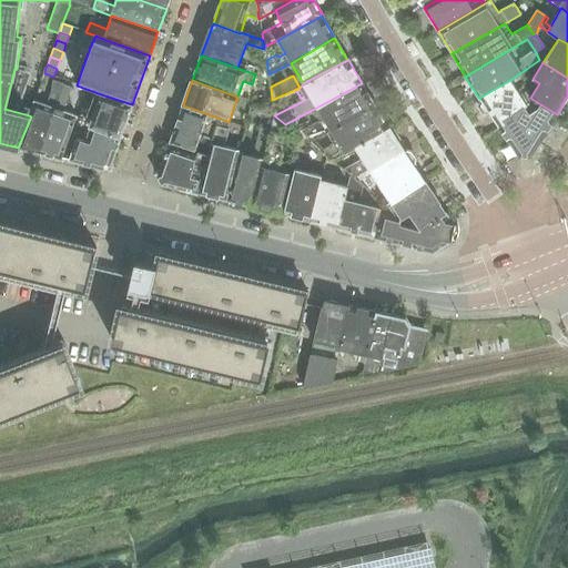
[(499,128),(515,119),(513,113),(526,107),(527,105),(510,80),(479,98),(482,100),(478,105),(483,112),(489,112),(499,128)]
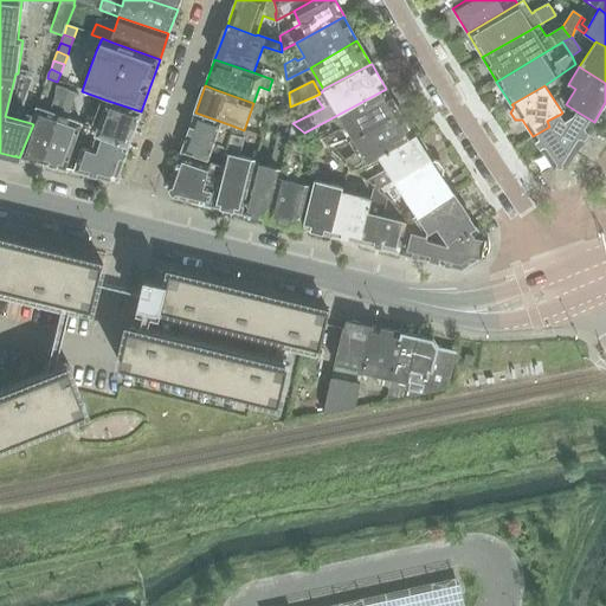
[(65,101),(69,90),(56,86),(55,97),(49,113),(36,108),(31,123),(33,124),(19,158),(43,163),(59,117),(59,116),(65,101)]
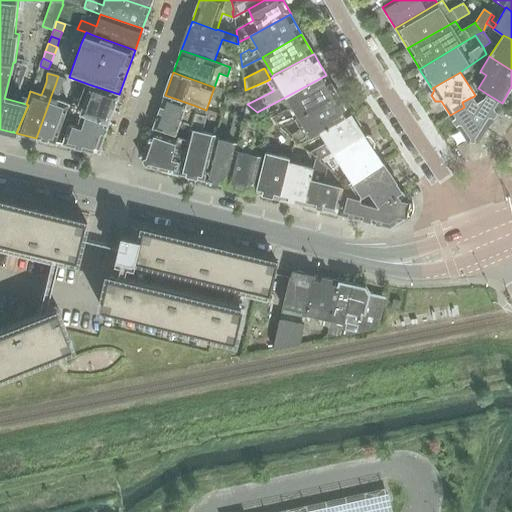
[(291,107),(267,119),(278,128),(293,121),(293,120),(338,95),(326,76),(327,75),(326,75),(257,112),(258,112),(285,97),(291,107)]
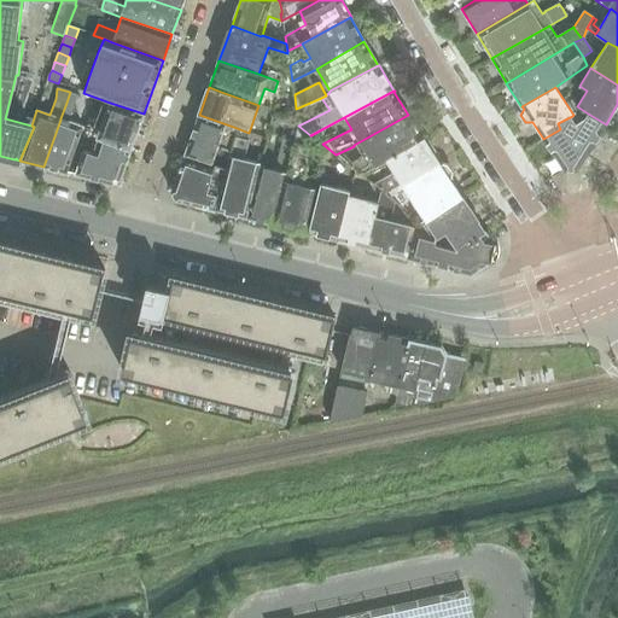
[(70,92),(66,103),(60,118),(60,120),(44,167),(68,173),(85,128),(69,122),(79,95),(70,92)]
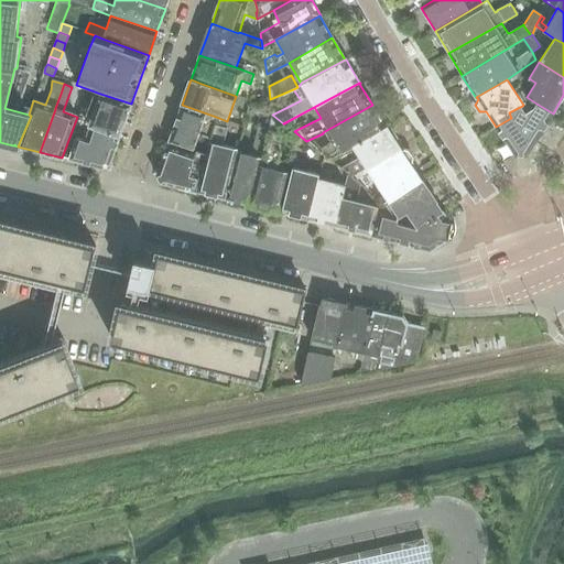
[(123,123),(131,104),(100,94),(99,98),(94,96),(89,109),(83,107),(78,122),(95,128),(95,127),(119,136),(123,123)]
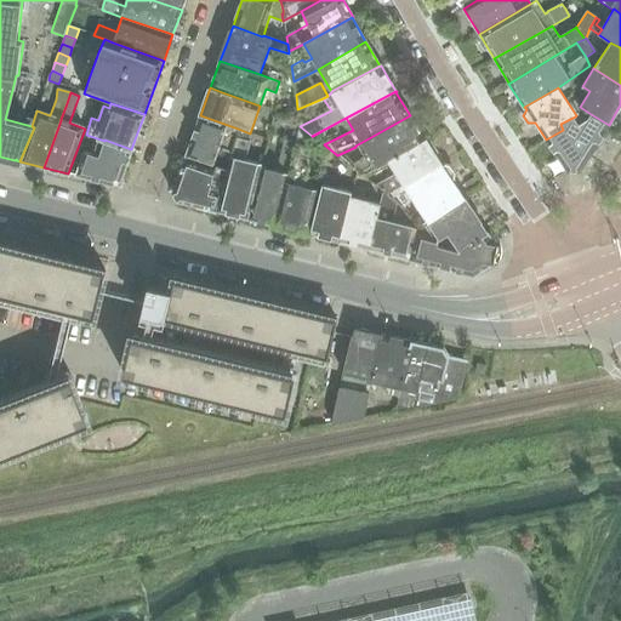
[(560,124),(563,130),(546,140),(545,140),(557,158),(558,157),(568,171),(580,171),(590,155),(590,157),(594,148),(596,148),(608,131),(605,130),(609,125),(591,114),(587,119),(579,124),(575,117),(560,124)]
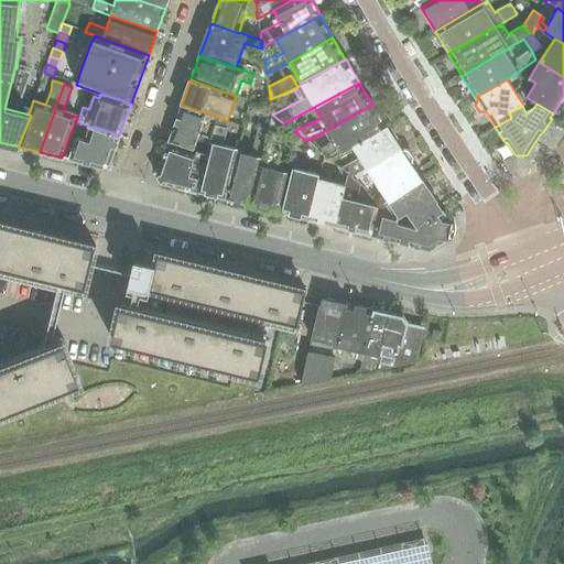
[(216,117),(182,105),(182,106),(177,118),(174,125),(175,125),(169,141),(193,151),(199,133),(210,138),(216,117)]
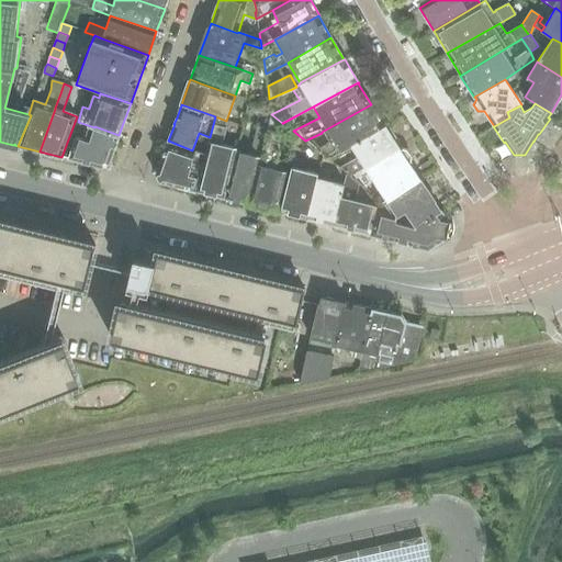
[(328,144),(318,149),(328,158),(346,149),(388,125),(388,124),(384,126),(371,104),(322,132),(322,133),(328,144)]
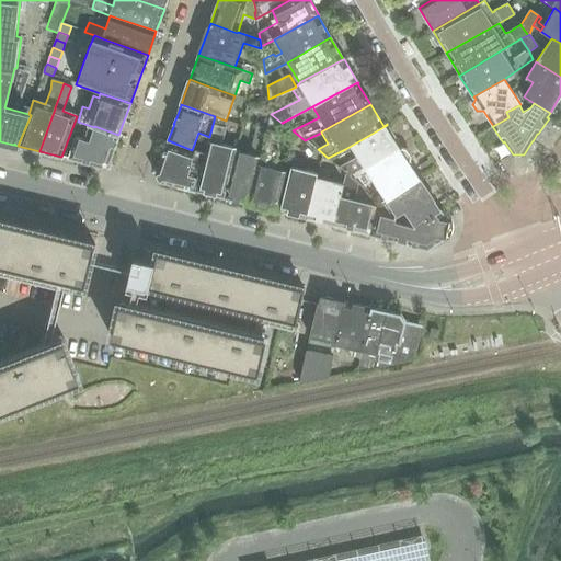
[(276,210),(286,172),(288,163),(276,159),(283,134),(281,133),(283,123),(282,123),(271,114),(260,157),(251,193),(248,204),(276,210)]
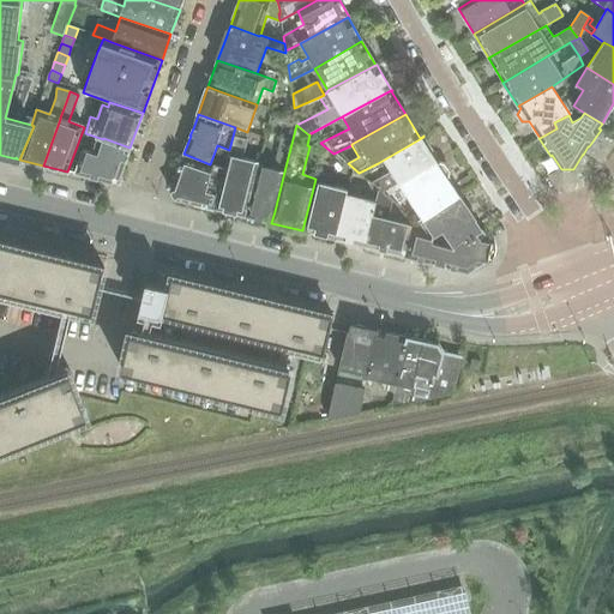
[(217,197),(215,209),(245,216),(248,205),(259,166),(259,163),(244,158),(247,140),(245,139),(247,132),(235,127),(229,150),(228,155),(224,169),(217,197)]
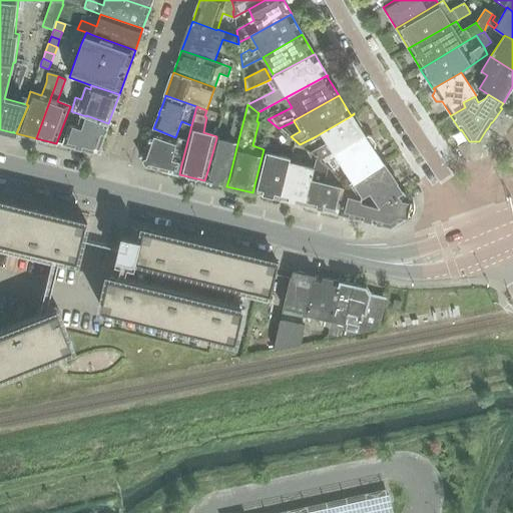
[(364,136),(365,135),(362,130),(364,129),(354,114),(316,136),(322,146),(311,153),(317,157),(324,164),(337,157),(334,153),(364,136)]
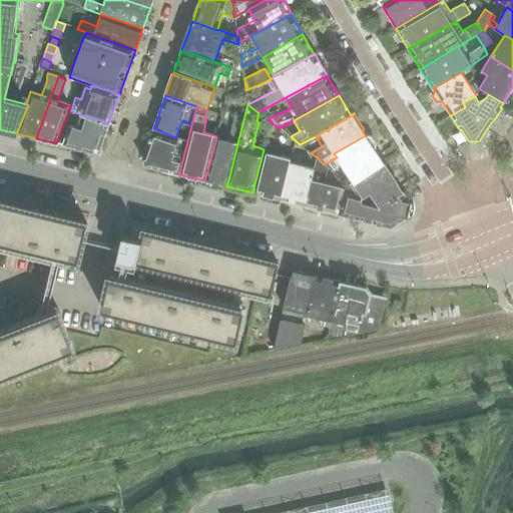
[(69,126),(63,145),(93,152),(93,153),(100,149),(100,148),(108,124),(108,123),(86,115),(86,116),(81,129),(69,126)]
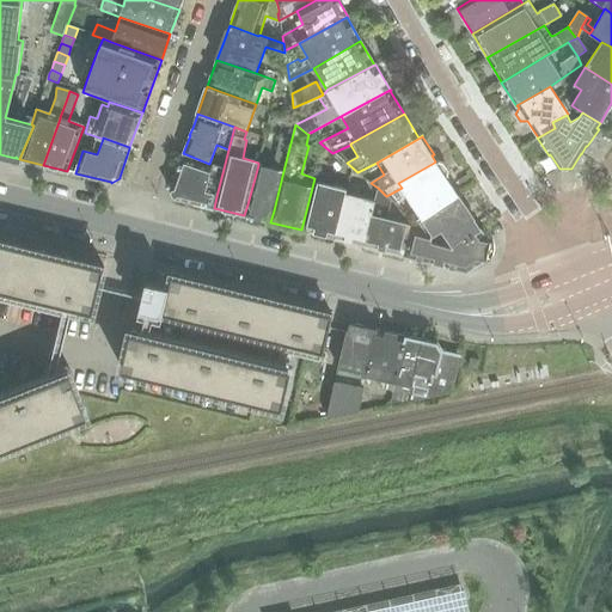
[(216,196),(224,169),(214,165),(212,169),(193,161),(182,158),(175,176),(176,176),(171,189),(170,189),(176,199),(195,203),(212,208),(213,208),(214,208),(216,196)]
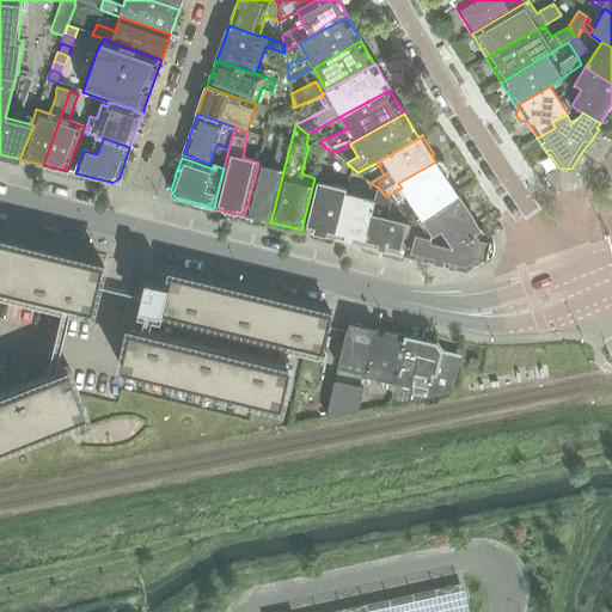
[(398,183),(402,188),(421,219),(457,195),(445,177),(447,176),(448,170),(444,163),(438,161),(435,164),(434,163),(398,183)]
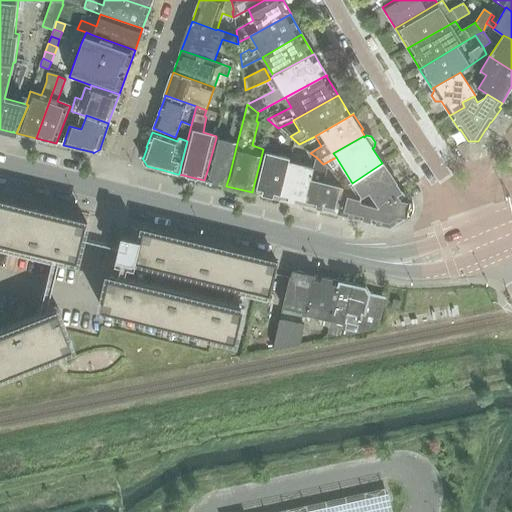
[(229,176),(237,143),(216,138),(207,171),(204,180),(226,186),(229,176)]
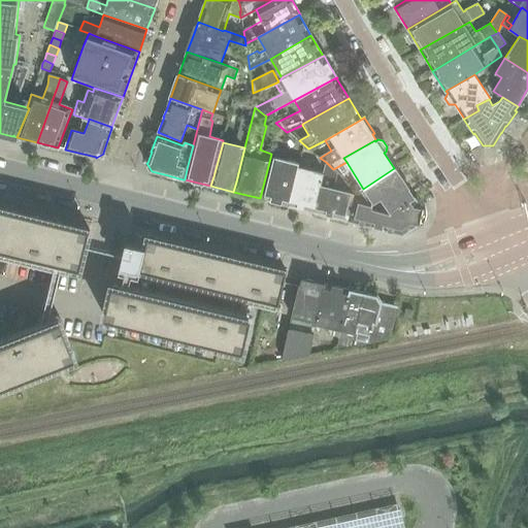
[(288,205),(290,195),(298,166),(299,163),(285,159),(286,152),(276,149),(264,199),(288,205)]
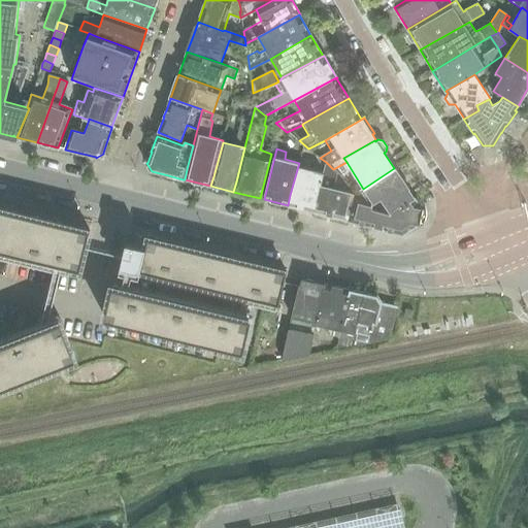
[(299,163),(298,166),(309,169),(310,162),(300,160),(299,163)]
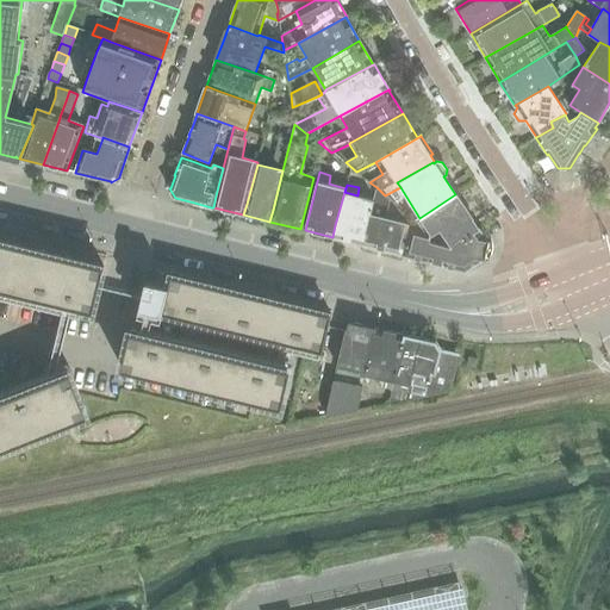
[(402,255),(403,255),(405,243),(410,228),(405,226),(405,223),(386,218),(390,199),(385,195),(377,187),(374,199),(362,244),(363,244),(363,246),(402,255)]
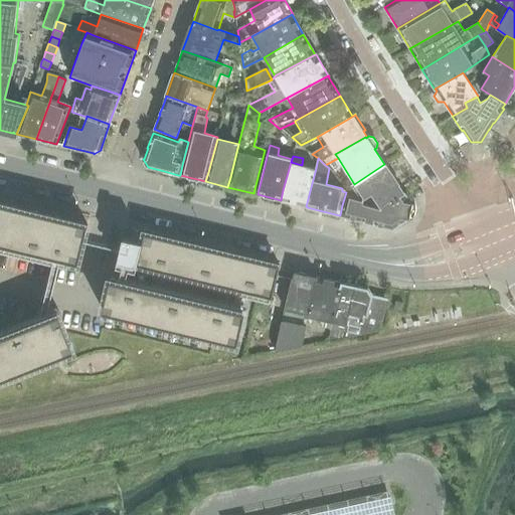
[(291,162),(283,190),(281,200),(282,200),(306,206),(316,168),(302,165),(291,162)]
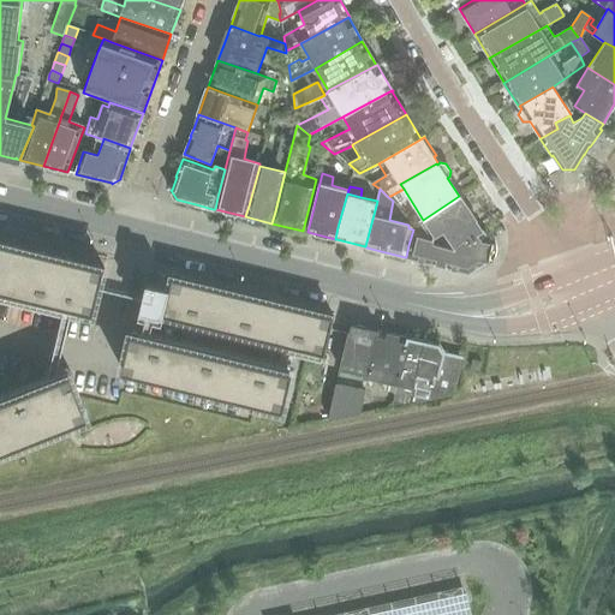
[(423,220),(433,234),(435,237),(443,232),(455,250),(482,231),(475,220),(476,220),(460,195),(459,196),(423,220)]
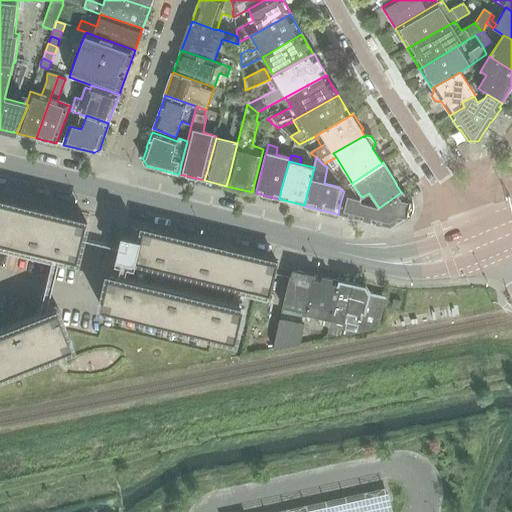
[(338,214),(339,214),(342,215),(344,218),(349,219),(352,218),(390,227),(397,222),(405,217),(409,218),(412,214),(413,209),(413,203),(408,202),(403,195),(402,192),(401,192),(379,208),(361,203),(361,198),(362,197),(360,195),(344,191),(340,204),(338,214)]
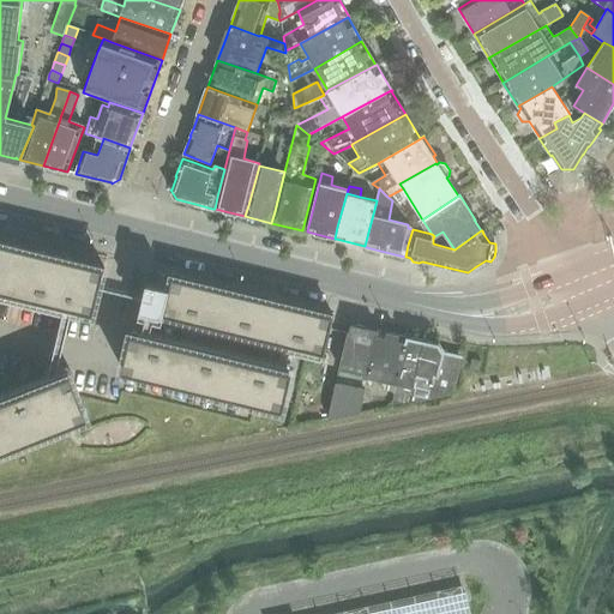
[(0,292),(92,314),(104,269),(0,242),(0,292)]
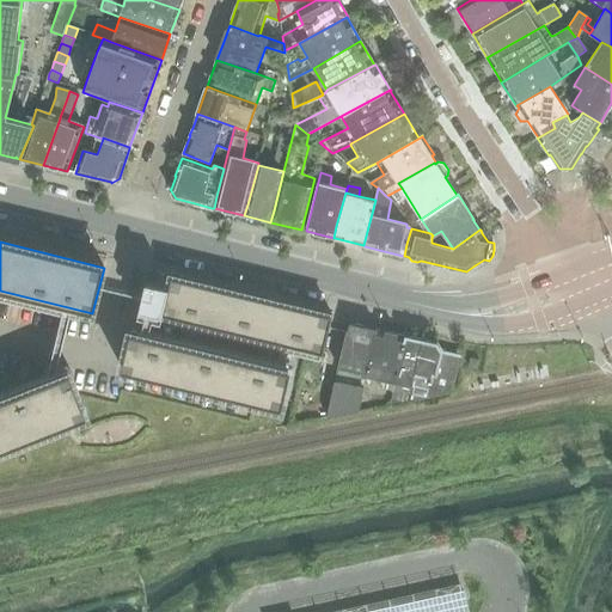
[(140,310),(322,354),(323,354),(329,326),(331,316),(171,277),(169,287),(146,281),(140,310)]
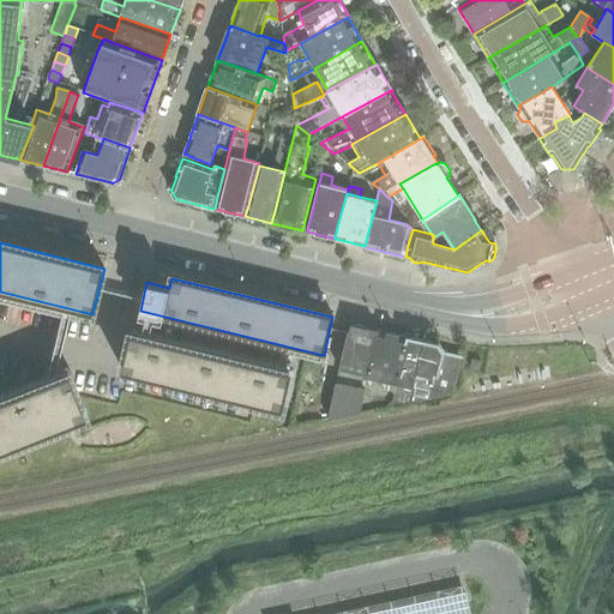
[(375,342),(378,330),(350,324),(349,331),(349,332),(341,368),(338,377),(339,377),(337,384),(365,390),(367,378),(375,342)]
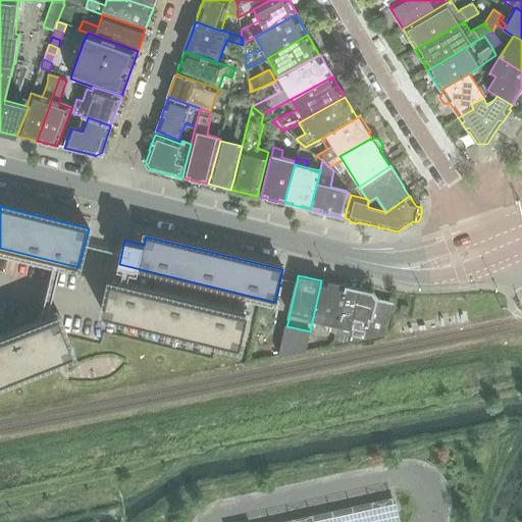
[(321,280),(319,291),(312,321),(324,324),(323,330),(335,333),(344,297),(346,286),(321,280)]
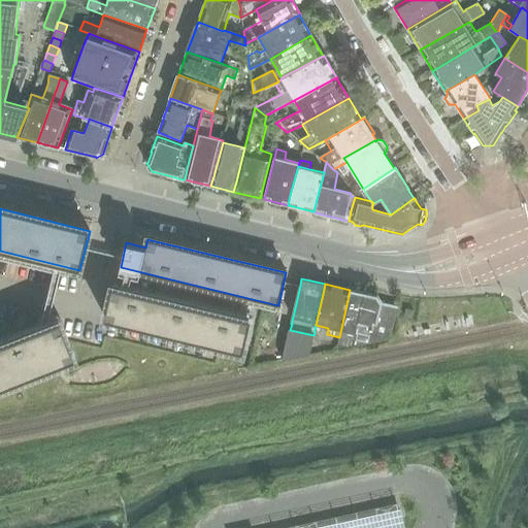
[(108,303),(104,319),(243,352),(251,320),(112,286),(108,303)]
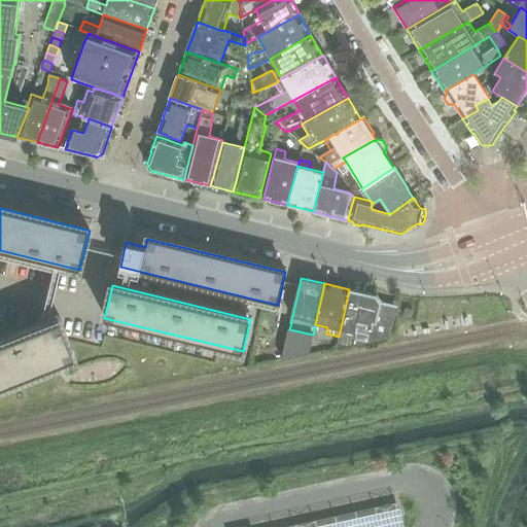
[(336,349),(351,346),(355,331),(369,335),(367,343),(389,338),(394,317),(396,307),(380,303),(376,295),(349,289),(347,300),(339,337),(336,349)]
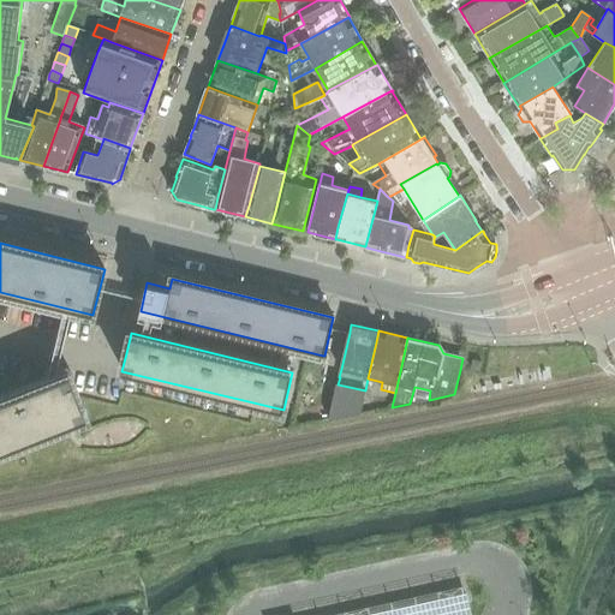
[(71,375),(63,377),(0,401),(0,453),(89,419),(71,375)]
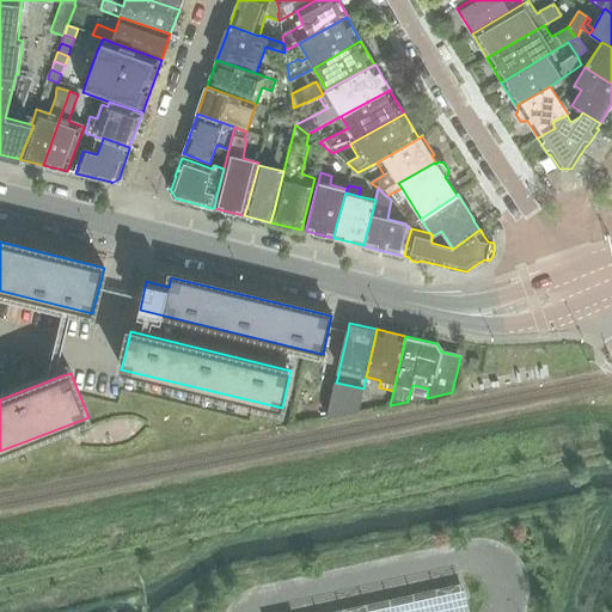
[(336,383),(329,417),(359,411),(363,389),(336,383)]
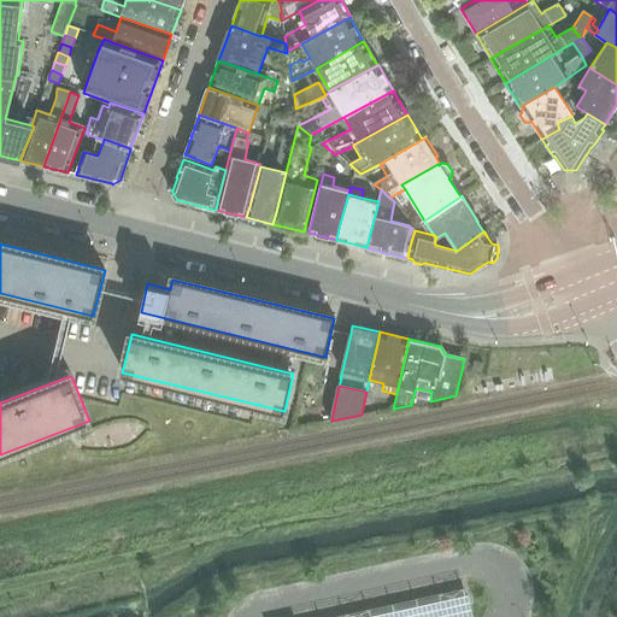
[(468,583),(313,616),(464,616),(475,615),(468,583)]
